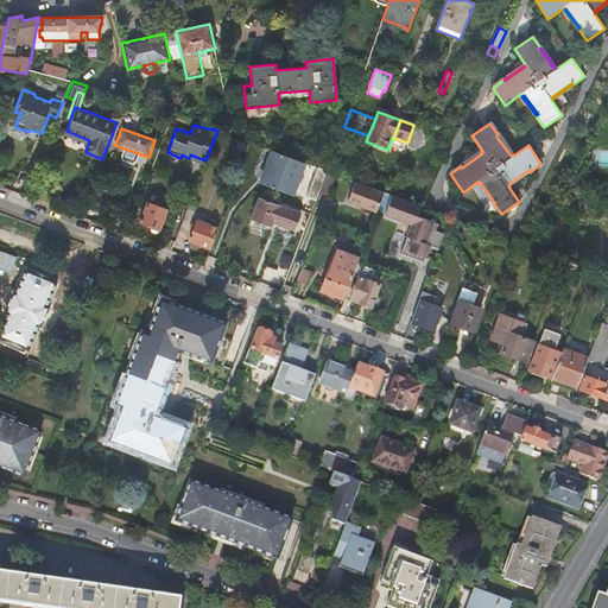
[(410,147),(415,149),(420,134),(419,132),(412,130),(407,143),(410,147)]
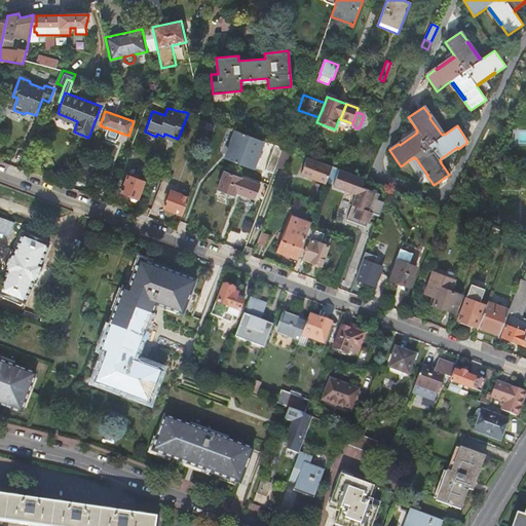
[(77,121),(58,113),(55,116),(76,124),(77,121)]
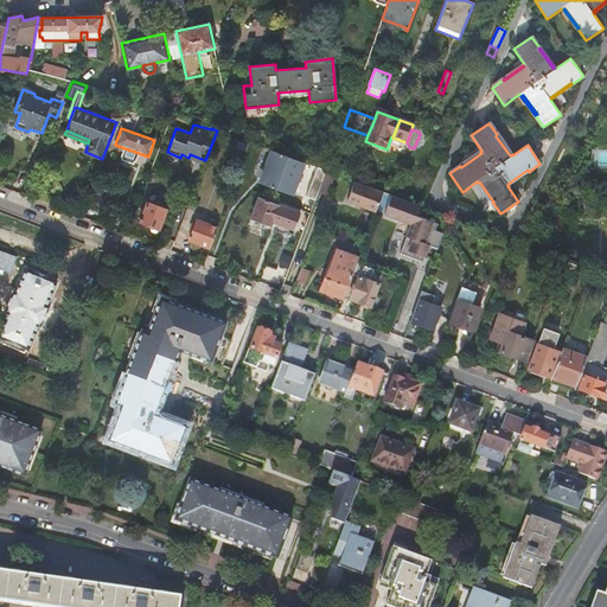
[(512,154),(497,134),(496,136),(510,155),(512,154)]
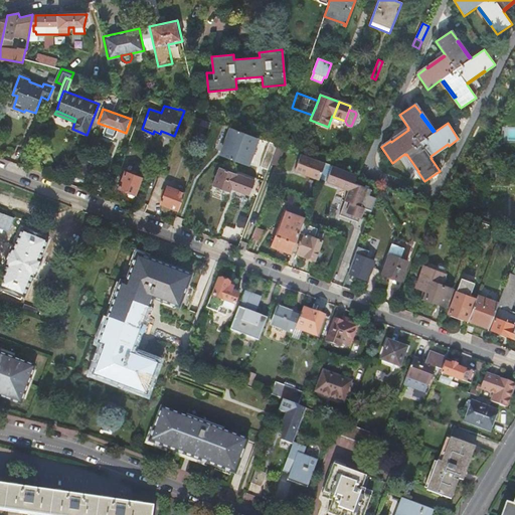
[(118,130),(106,126),(102,134),(104,134),(103,136),(113,140),(114,138),(115,139),(118,130)]
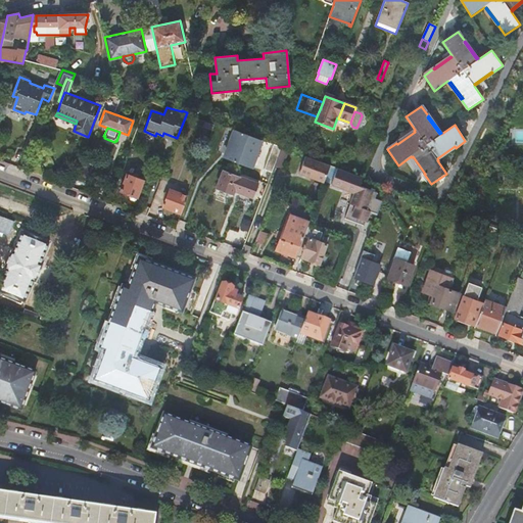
[(218,157),(252,169),(260,141),(227,128),(218,157)]
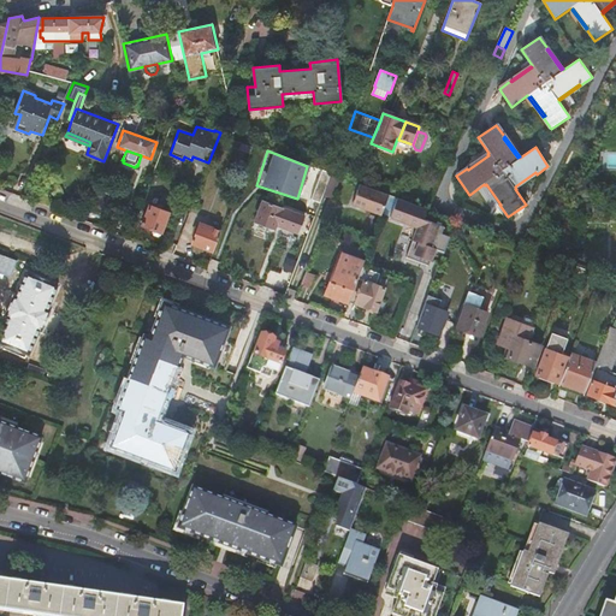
[(487,154),(467,169),(468,170),(489,155),(487,154)]
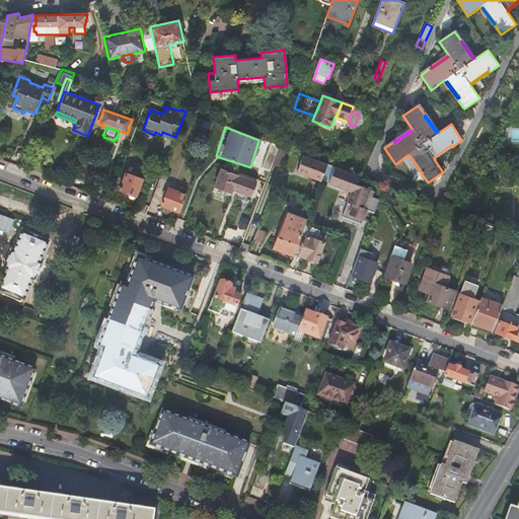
[(279,146),(271,143),(262,168),(270,171),(275,157),(279,146)]
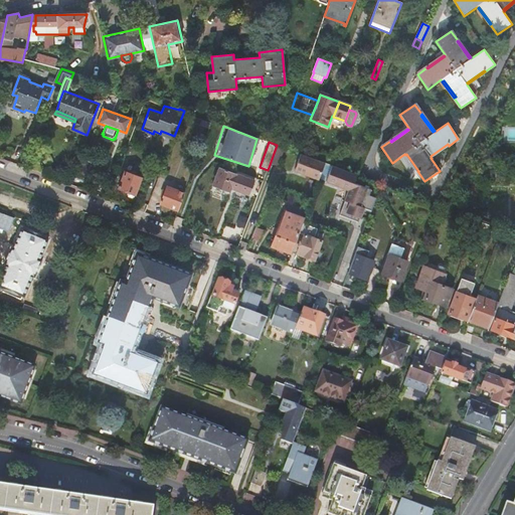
[(432,158),(449,146),(448,144),(431,156),(432,158)]
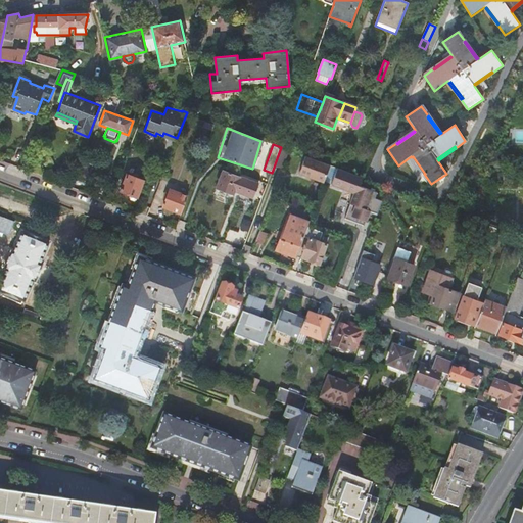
[(301,156),(296,174),(322,183),(329,165),(301,156)]
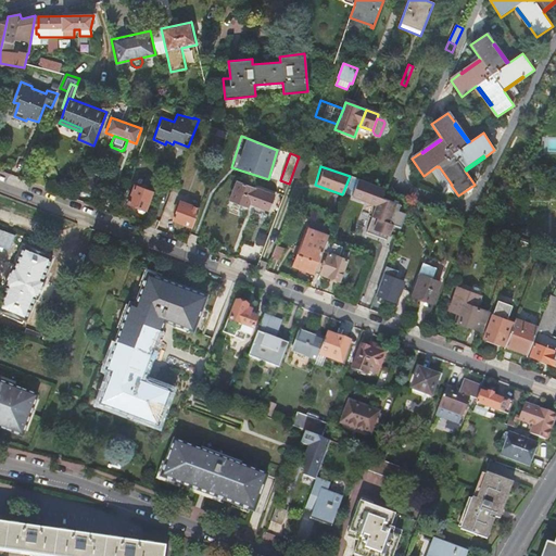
[(439,166),(438,167),(451,185),(452,185),(439,166)]
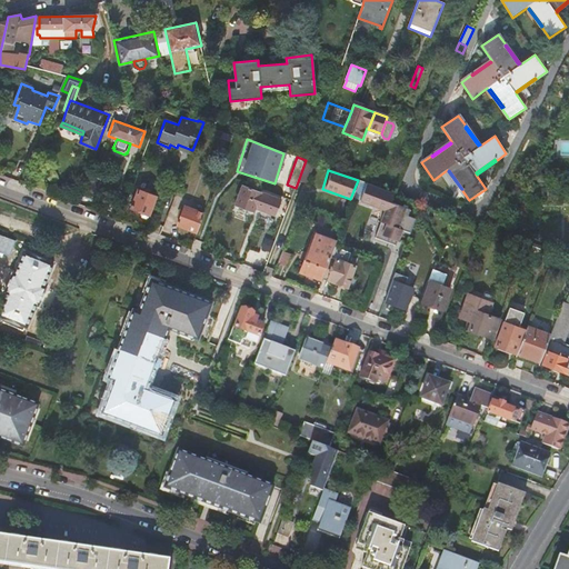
[(100,183),(86,178),(79,193),(95,199),(100,183)]
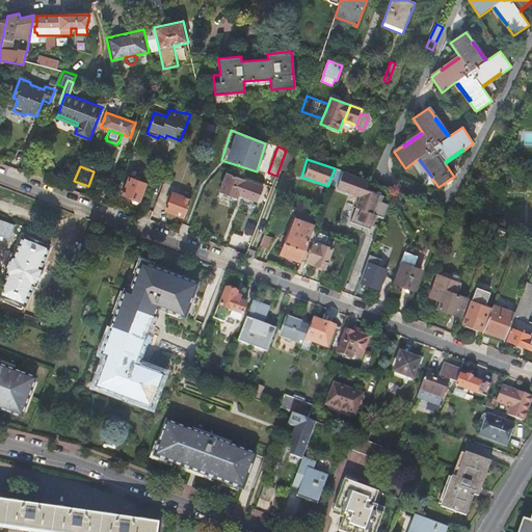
[(339,170),(331,188),(356,198),(350,220),(369,225),(372,215),(382,219),(387,204),(379,202),(383,195),(364,189),(367,180),(339,170)]
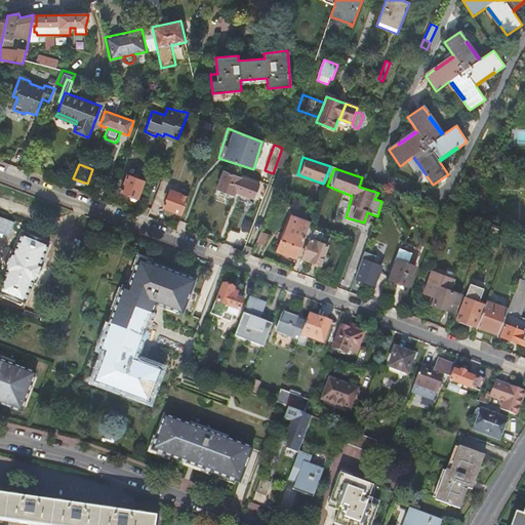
[(236,192),(253,199),(259,185),(224,171),(216,190),(234,197),(236,192)]
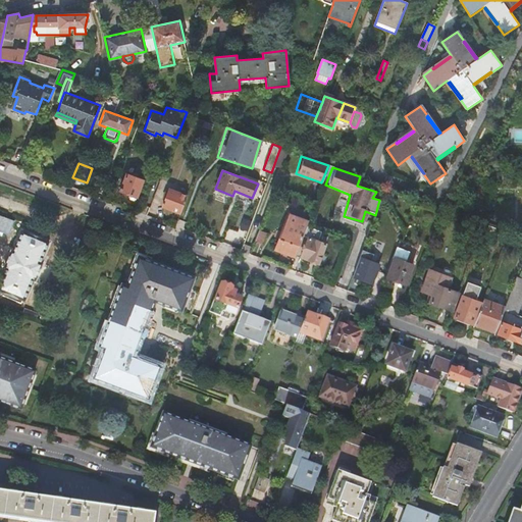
[(126,174),(120,191),(137,197),(143,180),(126,174)]
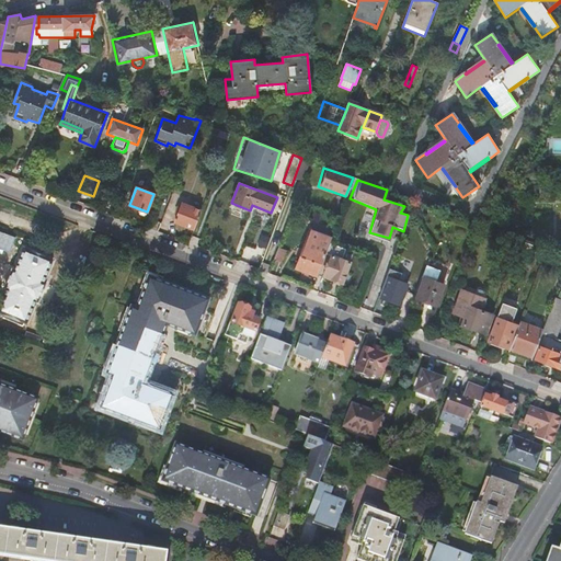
[(174,222),(194,229),(202,212),(182,204),(174,222)]
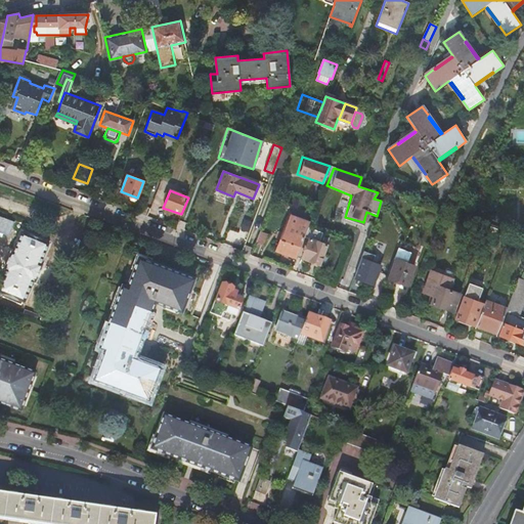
[(277,249),(297,257),(309,223),(290,216),(277,249)]
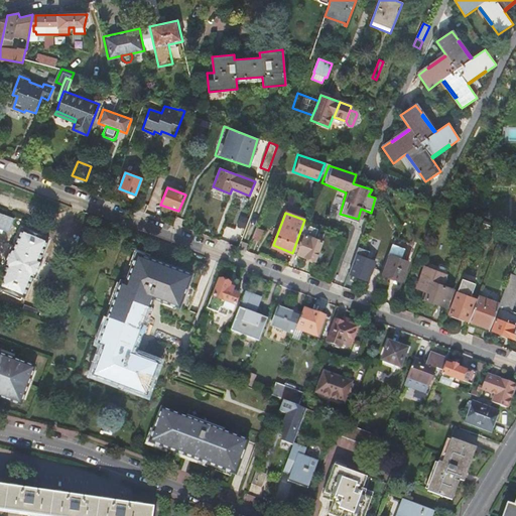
[(482,222),(468,217),(465,226),(479,230),(480,228),(486,230),(488,225),(482,222)]
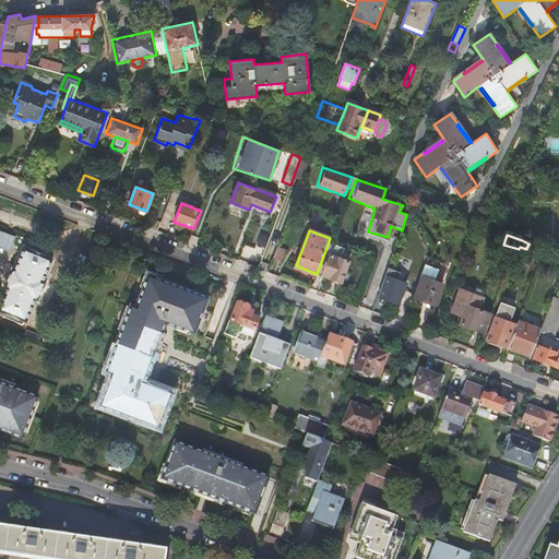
[(546,250),(528,244),(526,249),(543,256),(546,250)]
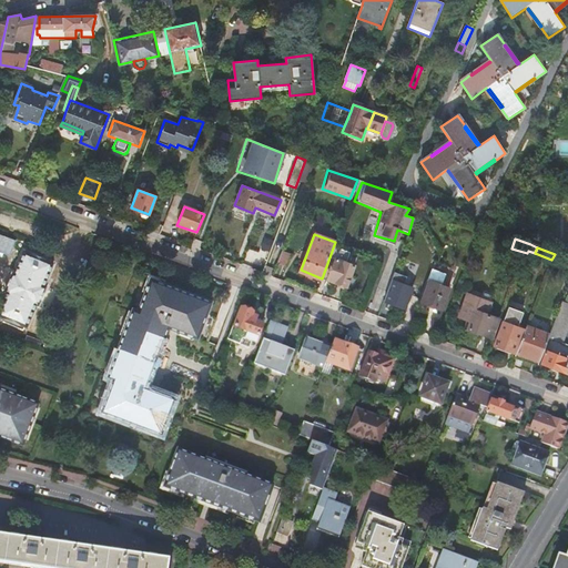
[(0,316),(0,332),(19,340),(23,326),(27,327),(37,304),(42,306),(43,304),(40,303),(46,290),(49,291),(50,288),(44,286),(53,263),(24,251),(14,275),(9,272),(8,275),(11,276),(6,288),(2,287),(1,291),(7,293),(0,310),(0,316)]
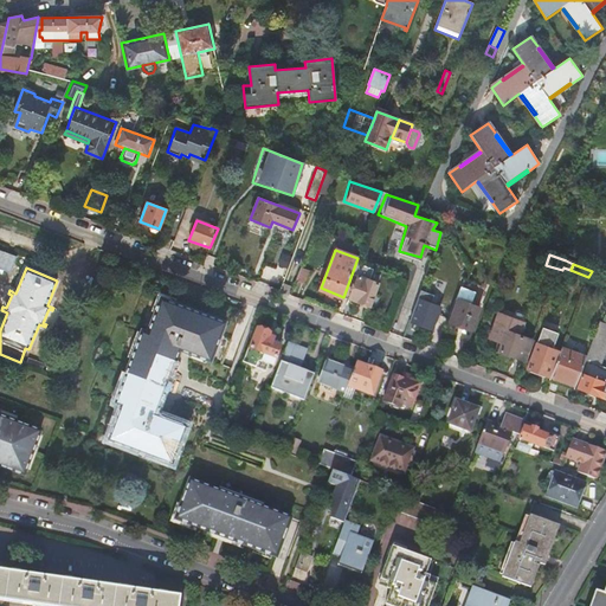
[(605,276),(592,271),(588,277),(605,283),(605,276)]
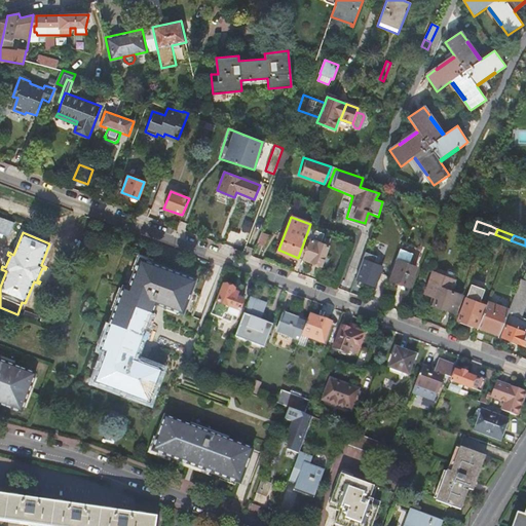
[(310,238),(303,259),(312,262),(312,263),(313,263),(314,265),(315,266),(316,266),(317,266),(320,266),(321,266),(325,256),(328,249),(327,248),(328,246),(310,238)]
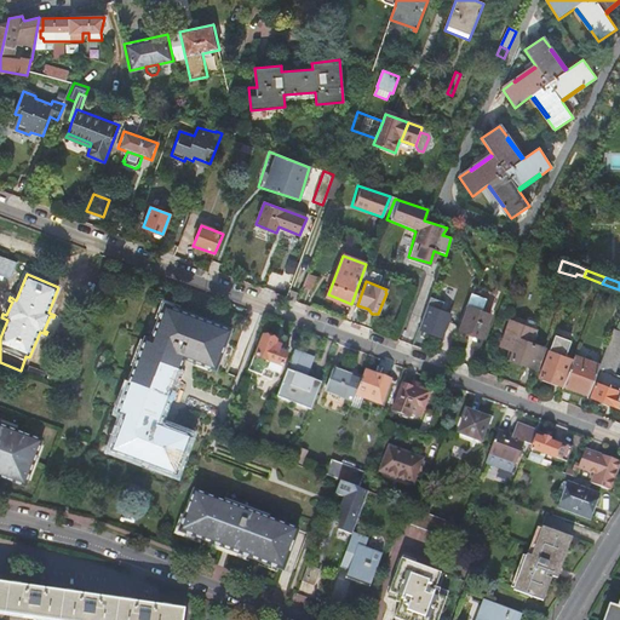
[(471,293),(466,305),(469,306),(482,311),(487,299),(471,293)]
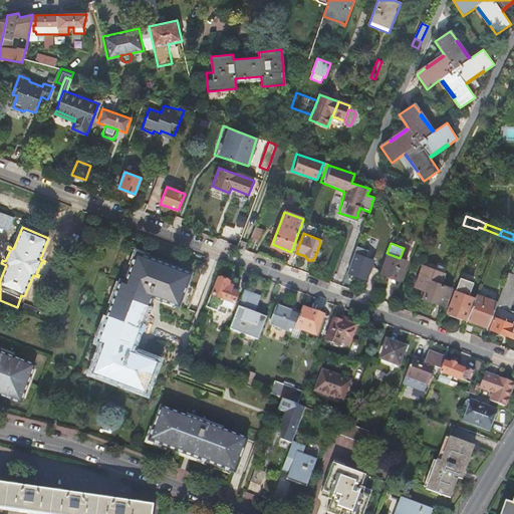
[(376,263),(382,265),(387,254),(378,251),(375,259),(377,260),(376,263)]
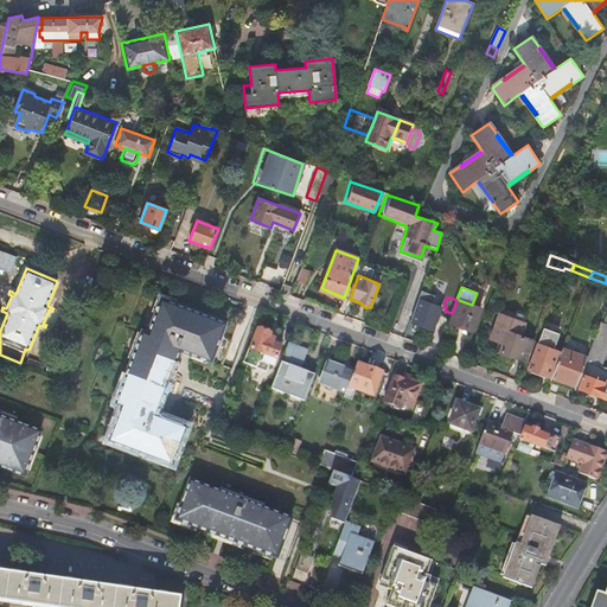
[(108,440),(173,465),(187,426),(155,414),(179,350),(208,360),(210,362),(225,323),(222,321),(161,299),(148,333),(142,331),(115,403),(121,406),(108,440)]
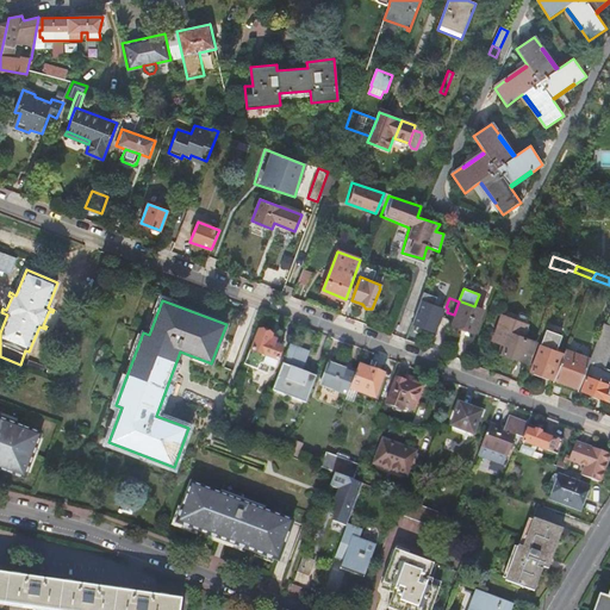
[(421,300),(412,323),(435,331),(443,310),(421,300)]
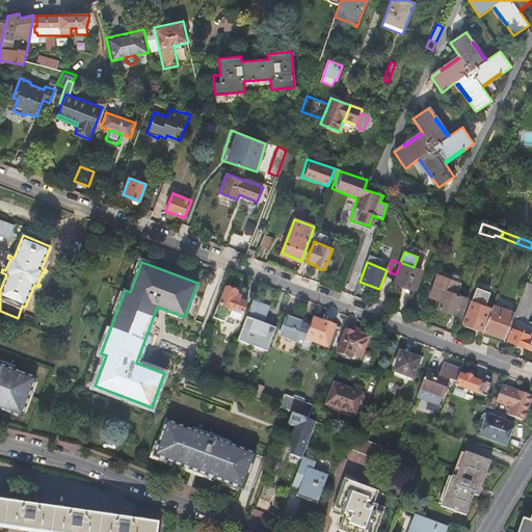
[(413,290),(421,270),(402,263),(394,284),(413,290)]
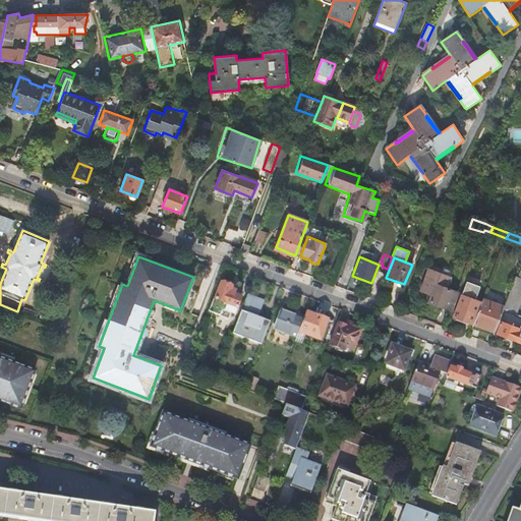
[(432,295),(429,302),(451,310),(458,293),(446,289),(450,278),(428,270),(421,291),(429,294),(432,295)]
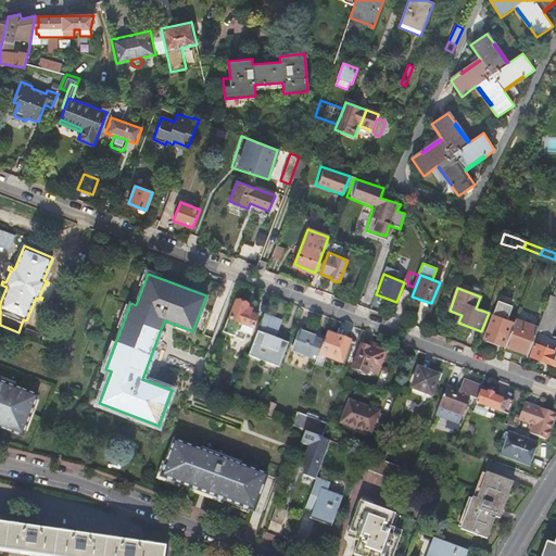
[(536,331),(551,336),(555,320),(555,297),(550,295),(538,328),(536,331)]
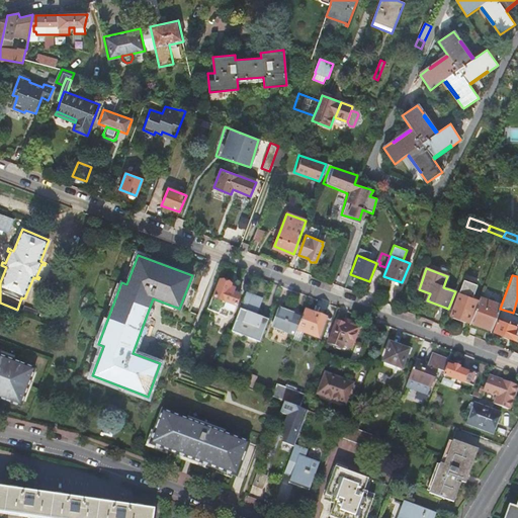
[(228,291),(230,288),(231,285),(220,281),(213,298),(223,301),(220,308),(234,313),(239,296),(240,291),(234,289),(233,293),(228,291)]
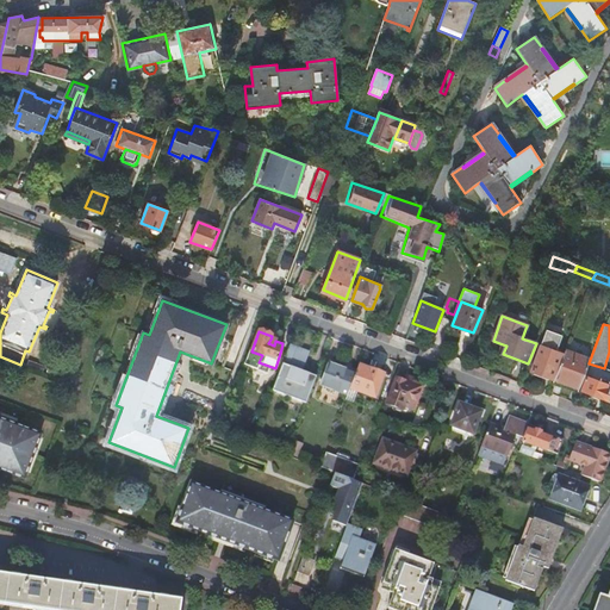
[(530,371),(552,379),(561,355),(555,353),(561,337),(546,331),(541,347),(539,347),(530,371)]
